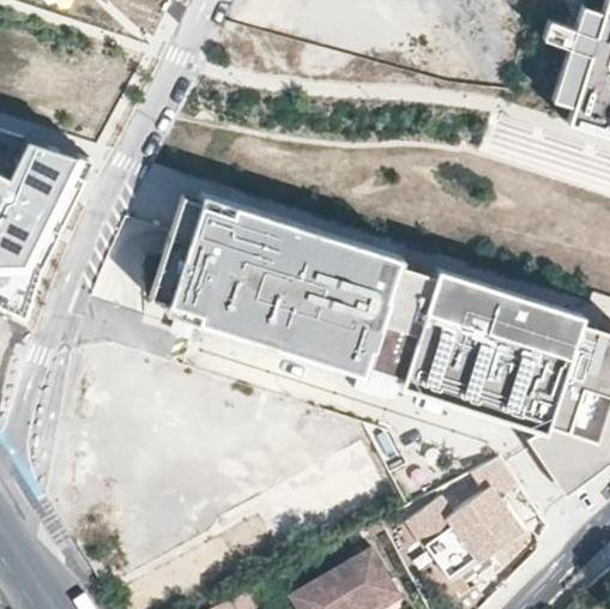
[(609,0),(604,0),(602,8),(580,1),(549,98),(567,104),(561,124),(609,138),(609,0)]
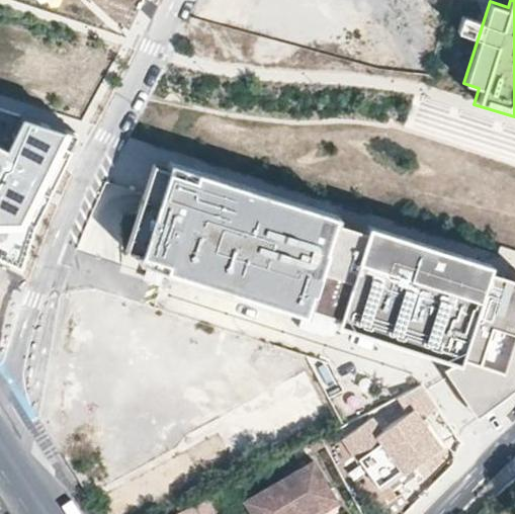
[(0,261),(16,269),(30,225),(70,136),(25,119),(10,155),(0,149),(0,261)]
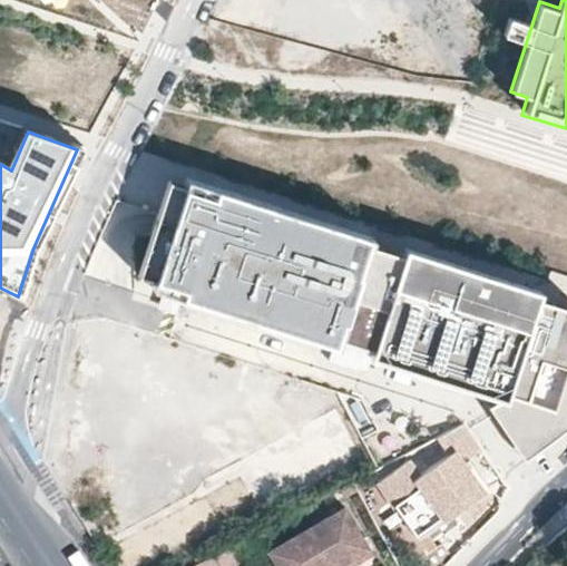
[(566,303),(220,194),(216,204),(189,194),(157,289),(184,299),(182,306),(334,359),(338,350),(381,364),(379,370),(495,410),(476,419),(509,475),(566,429),(566,303)]
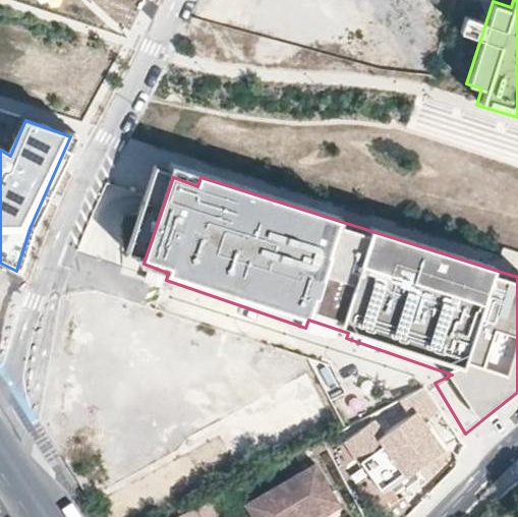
[(420,388),(394,401),(407,420),(380,439),(370,425),(344,444),(357,463),(383,446),(405,478),(442,452),(422,424),(439,413),(420,388)]
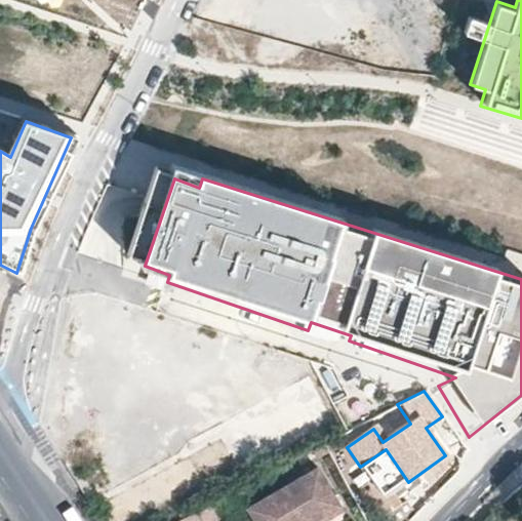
[(378,418),(386,431),(405,419),(398,407),(378,418)]
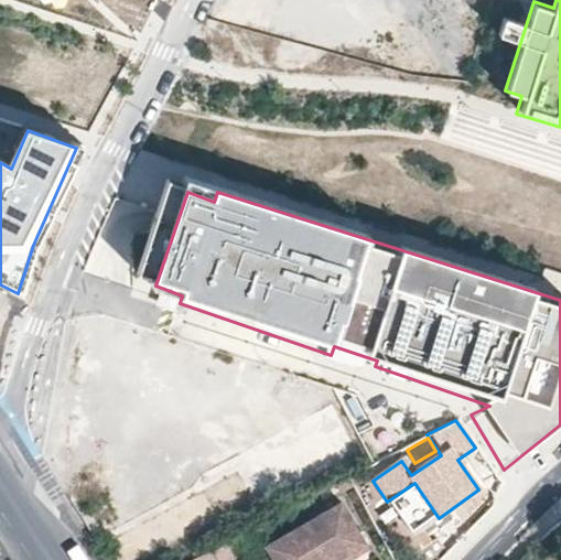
[(363,545),(338,504),(301,526),(320,559),(342,559),(341,558),(363,545)]
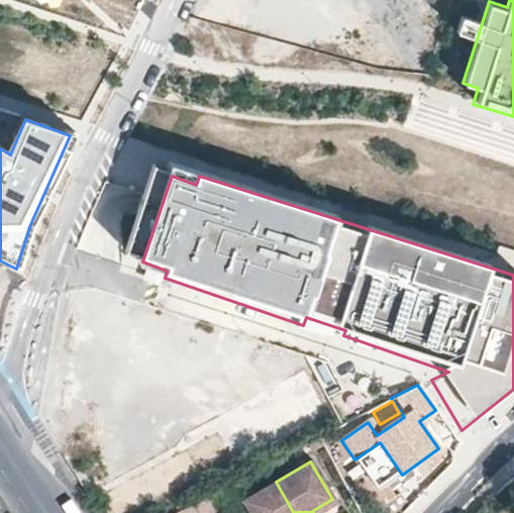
[(293,512),(276,482),(240,502),(246,512),(293,512)]
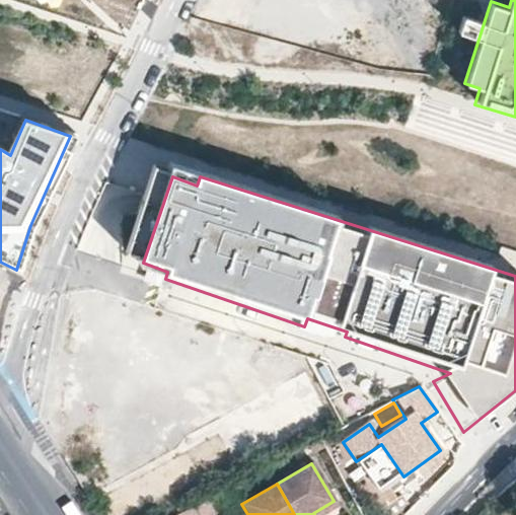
[(226,514),(214,494),(192,506),(176,514),(226,514)]
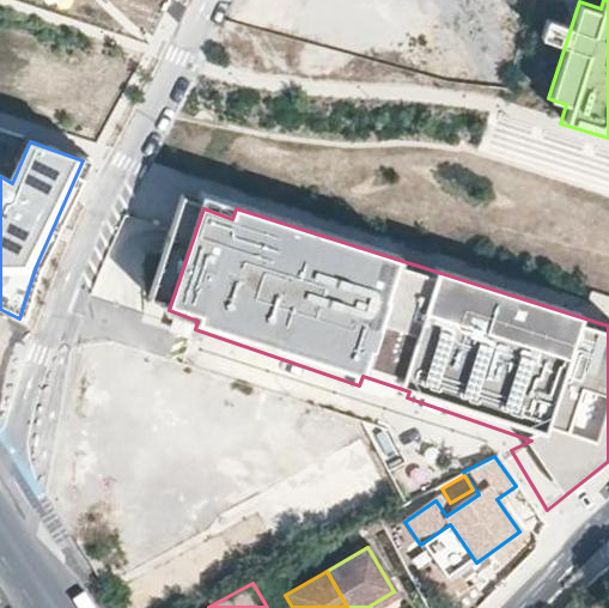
[(397,597),(394,591),(370,606),(371,607),(382,607),(397,597)]
